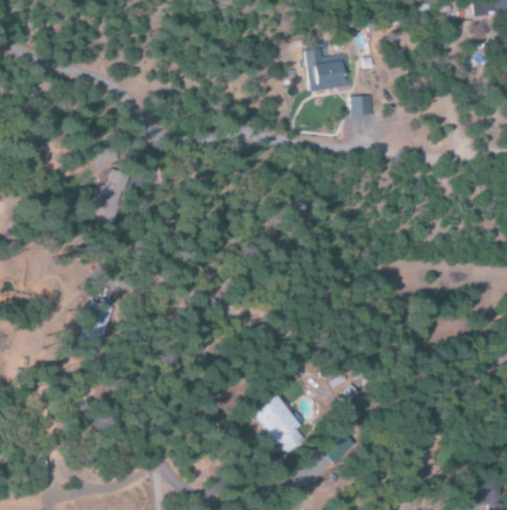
[(495,0),(496,11),(506,10),(506,0),(495,0)]
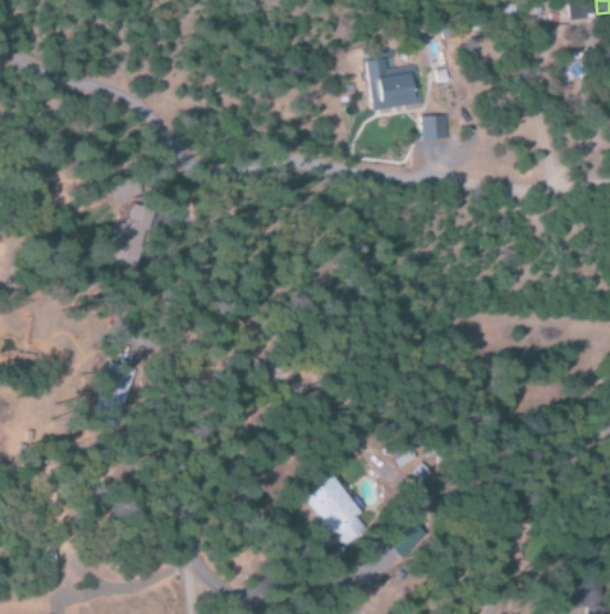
[(373,108),(425,104),(422,83),(414,84),(413,72),(390,75),(388,58),(368,59),(373,108)]
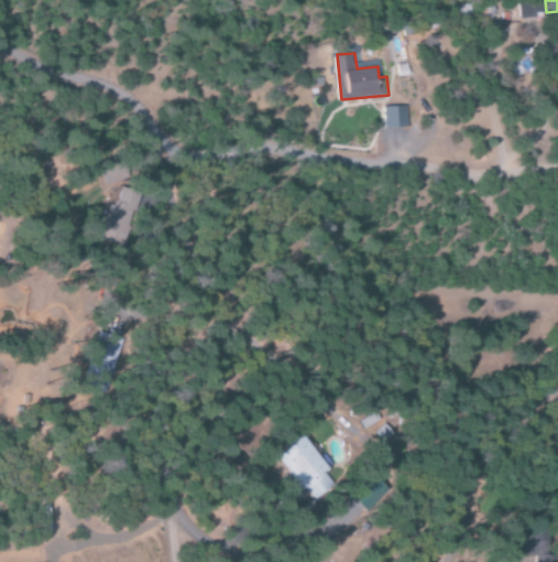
[(124,241),(134,204),(112,198),(104,236),(124,241)]
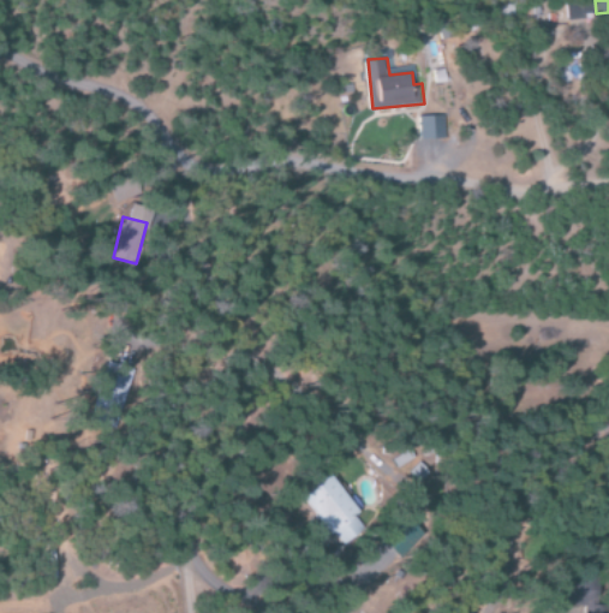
[(135,367),(107,361),(95,421),(123,427),(135,367)]
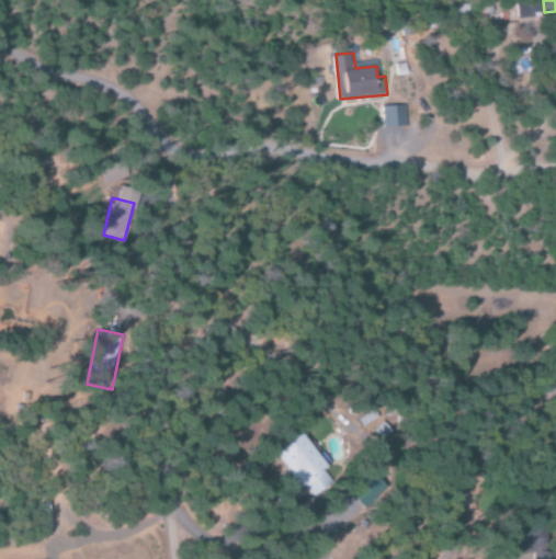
[(279,451),(315,498),(340,478),(303,432),(279,451)]
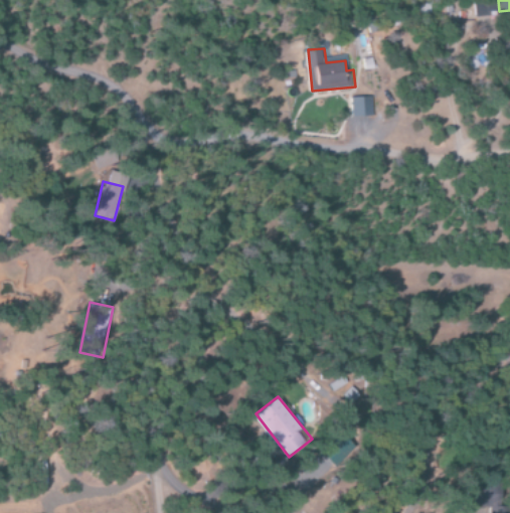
[(336,466),(355,445),(342,433),(323,453),(336,466)]
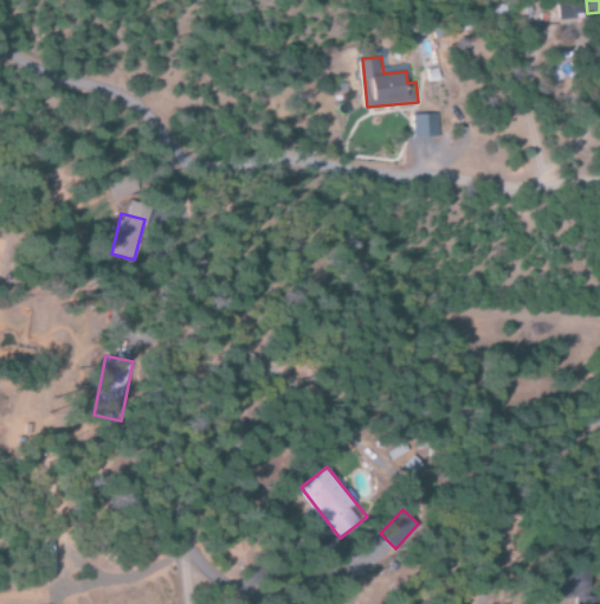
[(582,569),(548,570),(549,597),(584,596),(582,569)]
